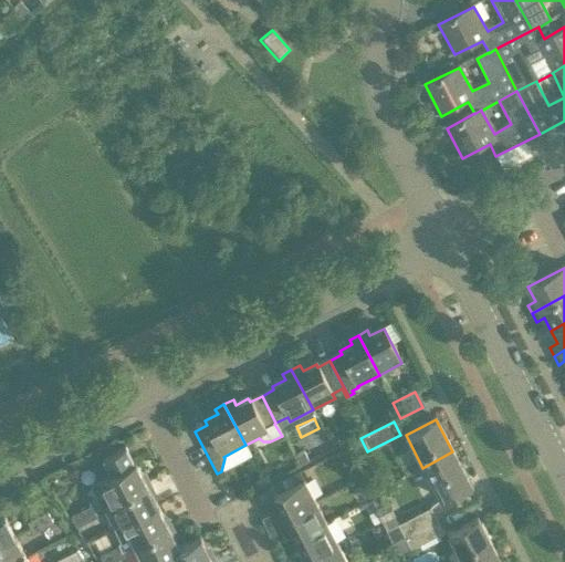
[(111,505),(146,486),(135,465),(134,465),(125,449),(102,461),(110,477),(90,488),(95,501),(87,505),(89,509),(80,513),(85,524),(95,519),(93,514),(98,511),(101,510),(111,505)]
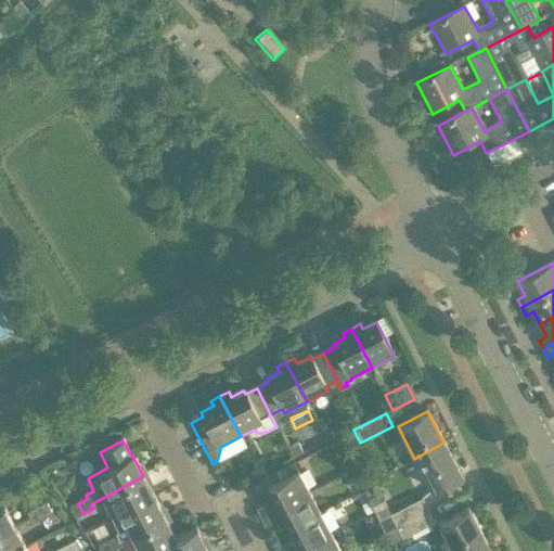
[(443,443),(414,459),(432,491),(461,475),(443,443)]
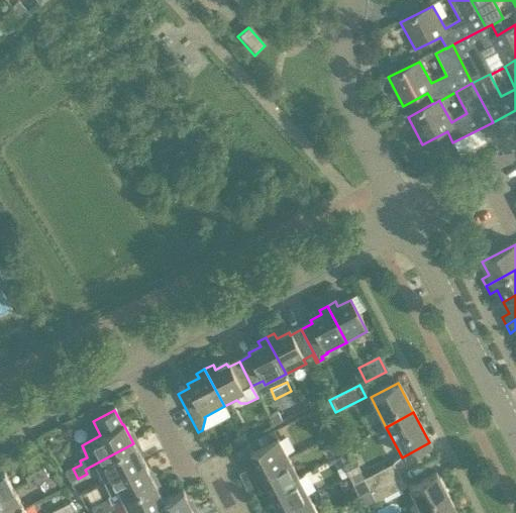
[(242,484),(288,460),(278,440),(276,441),(271,433),(253,442),(259,450),(250,454),(255,466),(238,475),(242,484)]
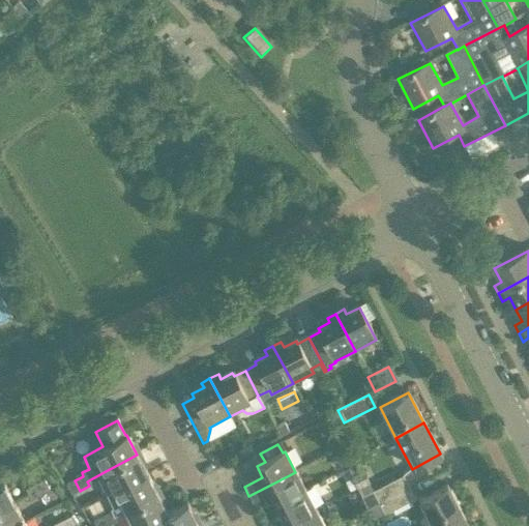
[(104,497),(114,492),(128,485),(147,475),(137,455),(104,472),(94,477),(104,497)]
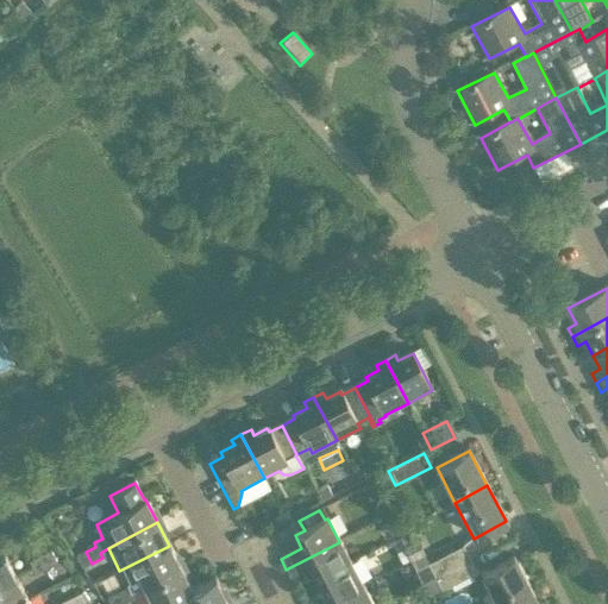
[(420,585),(468,561),(462,547),(426,565),(422,558),(424,557),(415,542),(407,546),(402,538),(397,540),(420,585)]
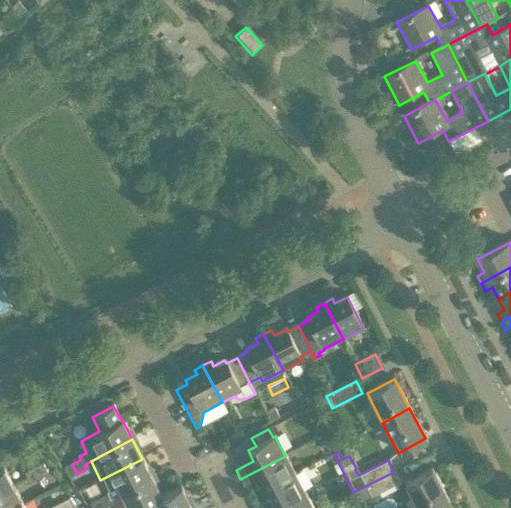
[(285,456),(240,479),(245,488),(262,479),(267,489),(295,474),(285,456)]
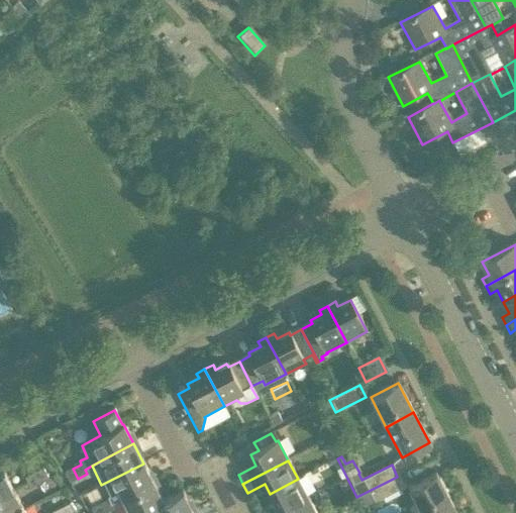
[(111,480),(101,485),(107,497),(105,499),(106,501),(99,504),(103,512),(109,512),(113,510),(110,505),(121,500),(153,483),(143,464),(125,473),(111,480)]
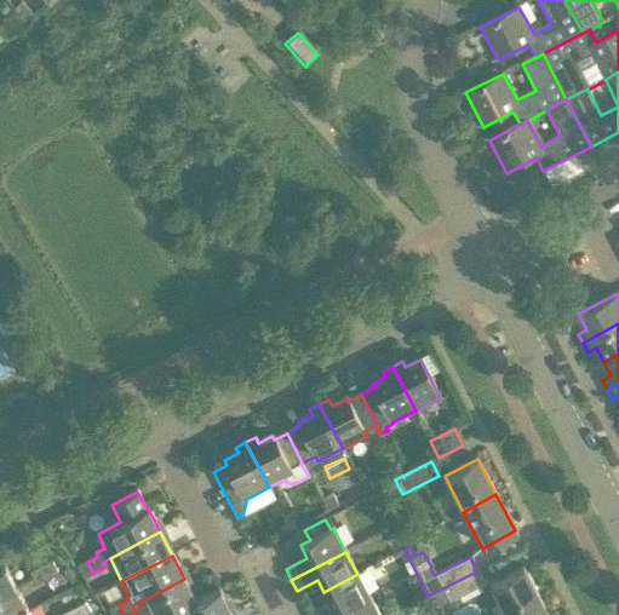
[(40,568),(46,580),(57,575),(50,562),(40,568)]
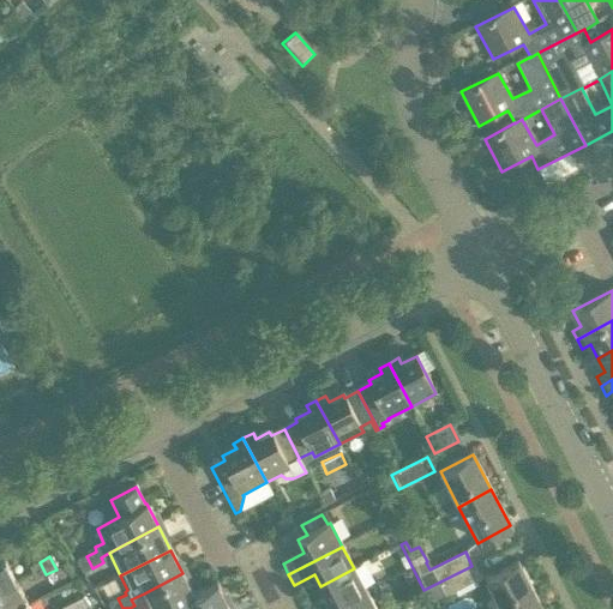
[(92,568),(86,556),(76,562),(82,573),(92,568)]
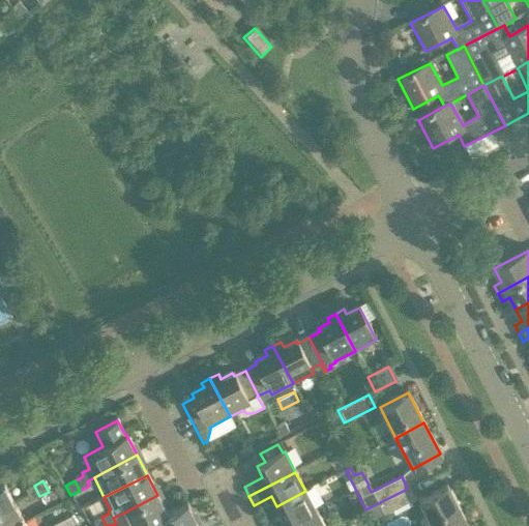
[(0,509),(12,503),(2,483),(0,484),(0,509)]
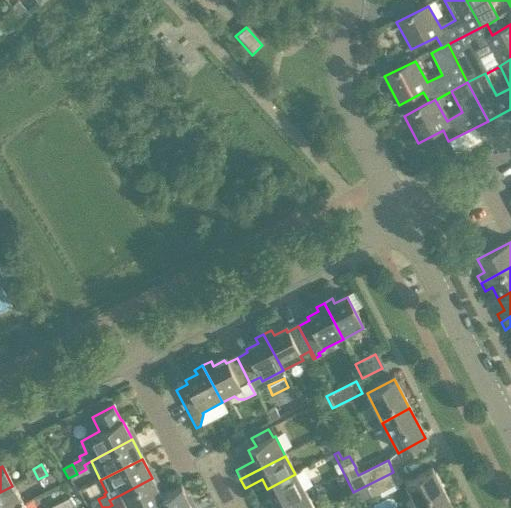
[(38,479),(33,469),(23,474),(28,485),(38,479)]
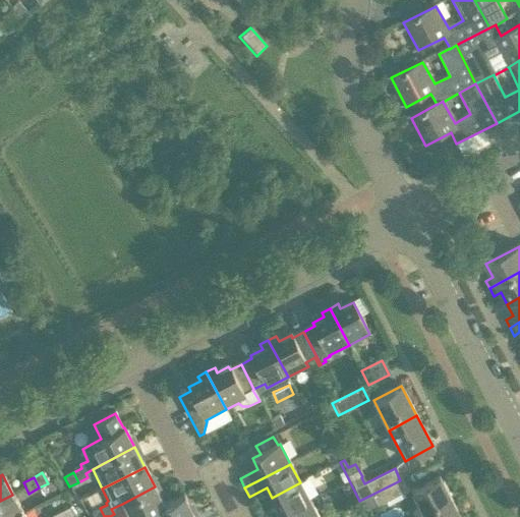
[(439,516),(455,509),(439,478),(411,492),(424,516),(439,516)]
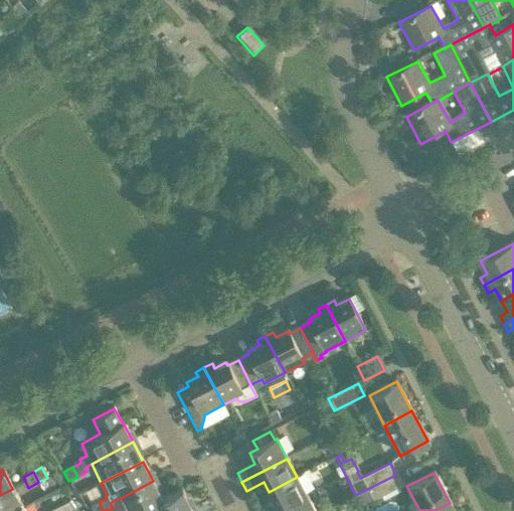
[(395,475),(355,495),(361,507),(401,486),(395,475)]
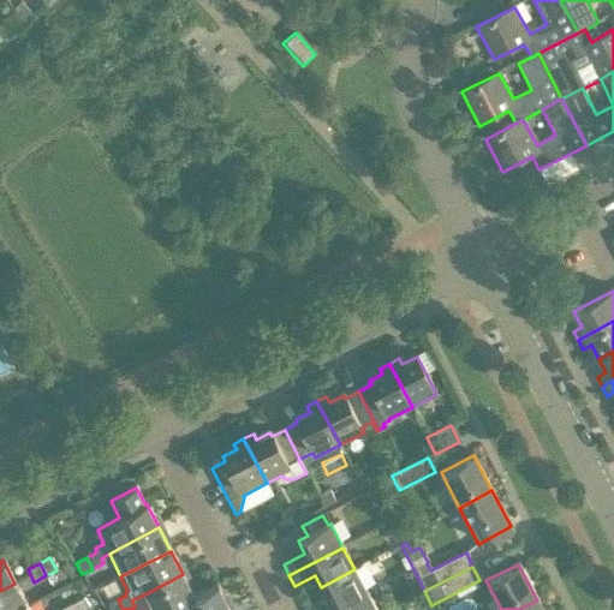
[(355,569),(321,587),(328,599),(309,609),(333,609),(367,593),(355,569)]
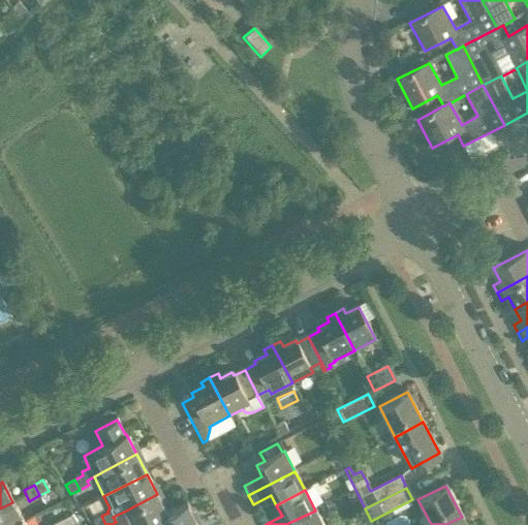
[(167,515),(167,514),(157,494),(124,512),(130,524),(150,524),(155,522),(154,522),(167,515)]
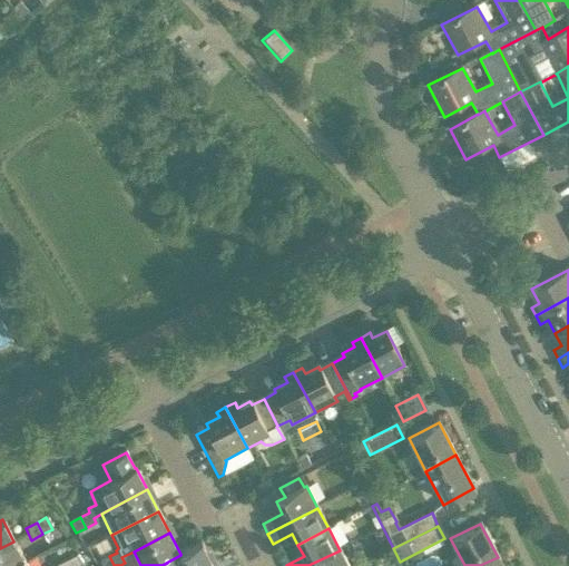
[(13,542),(0,548),(0,565),(19,565),(25,563),(13,542)]
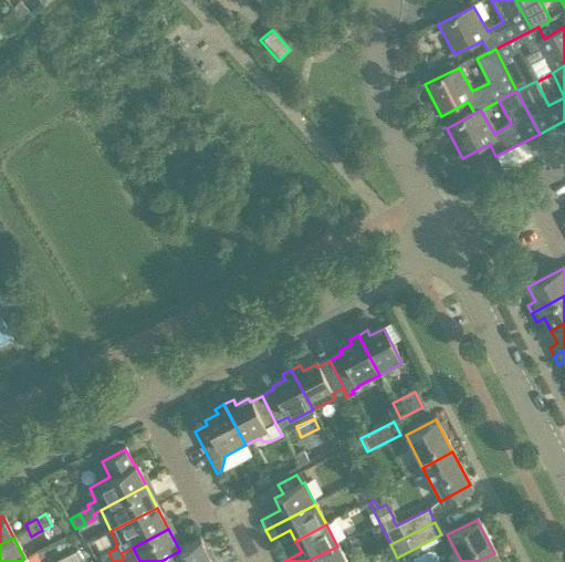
[(200,539),(179,550),(179,551),(165,559),(166,559),(167,561),(211,561),(200,539)]
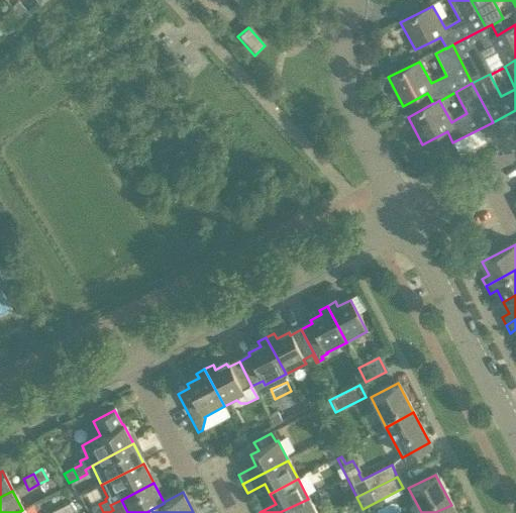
[(315,512),(308,499),(280,512),(315,512)]
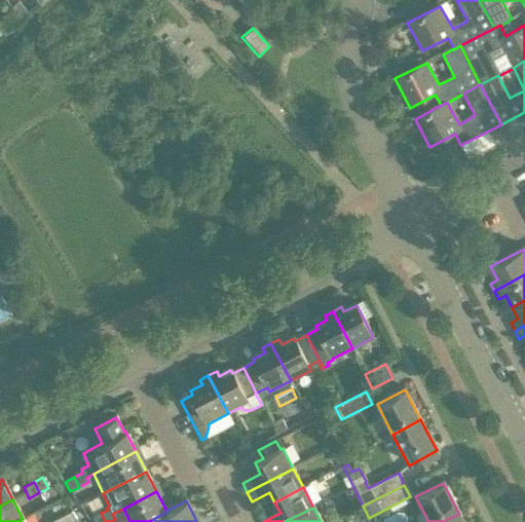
[(60,518),(61,521),(76,521),(72,512),(60,518)]
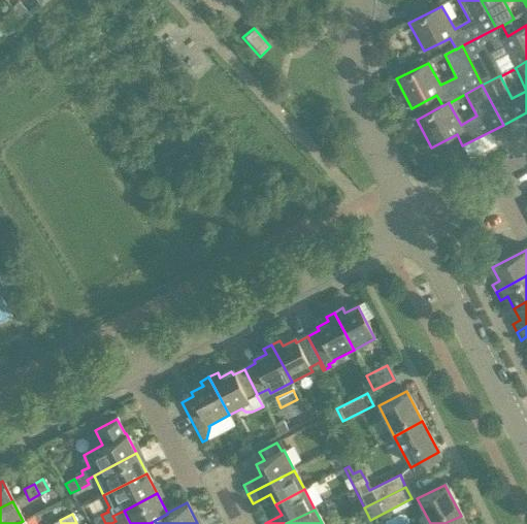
[(105,523),(101,515),(90,521),(91,523),(105,523)]
